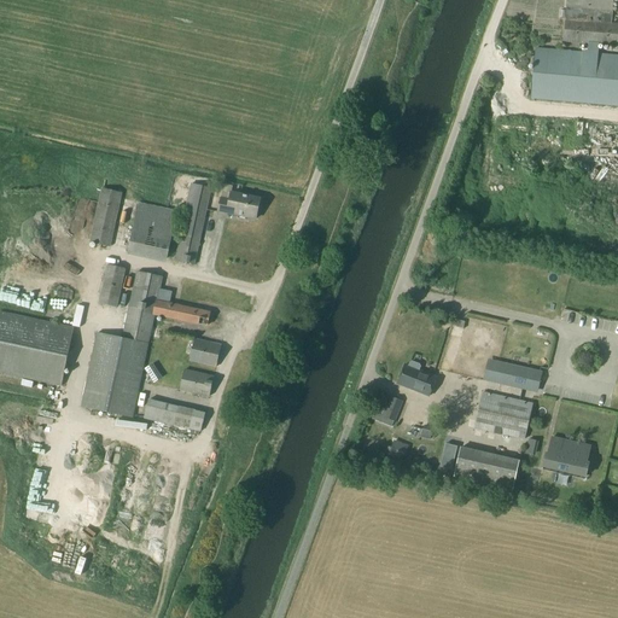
[(534,74),(531,99),(617,106),(617,54),(598,53),(598,46),(617,47),(617,23),(612,24),(613,0),(566,0),(564,42),(582,44),(582,53),(536,48),(534,74)]
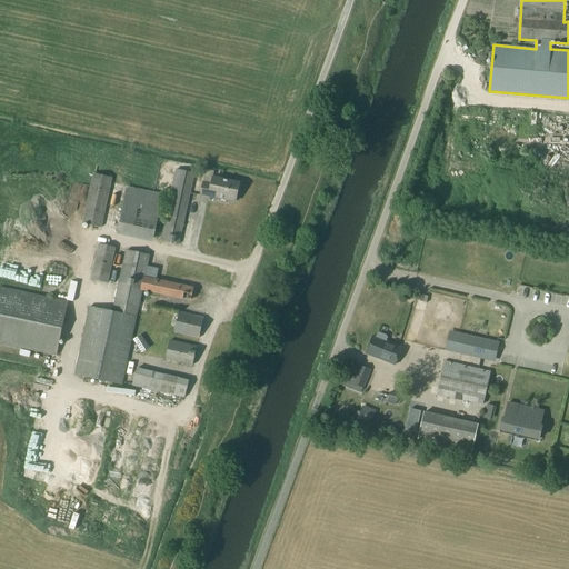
[(179,245),(195,175),(176,170),(160,240),(179,245)]
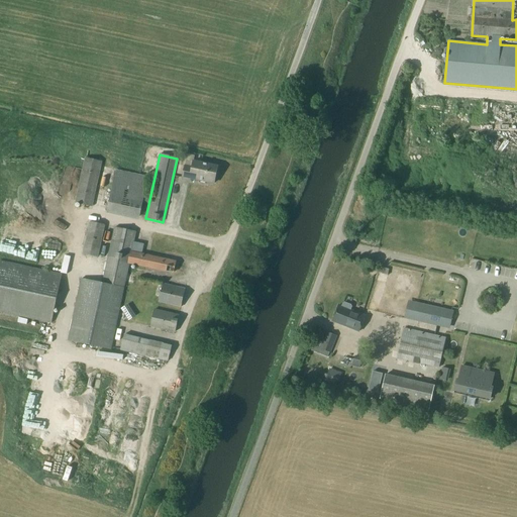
[(92,207),(102,163),(85,159),(75,203),(92,207)]
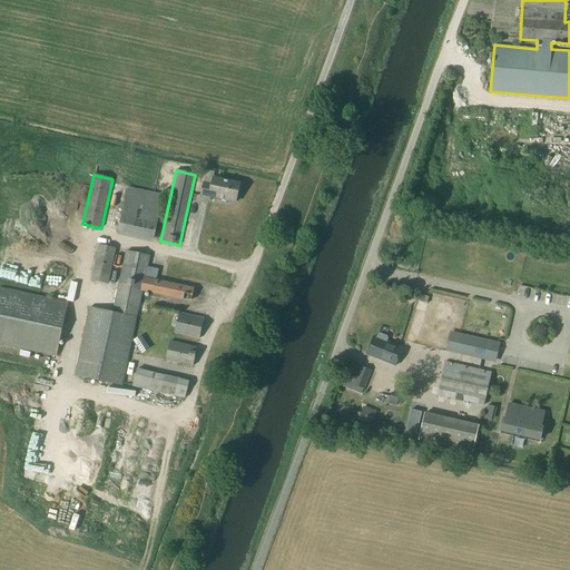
[(200,198),(210,199),(212,197),(236,203),(239,184),(214,178),(212,186),(204,184),(200,198)]
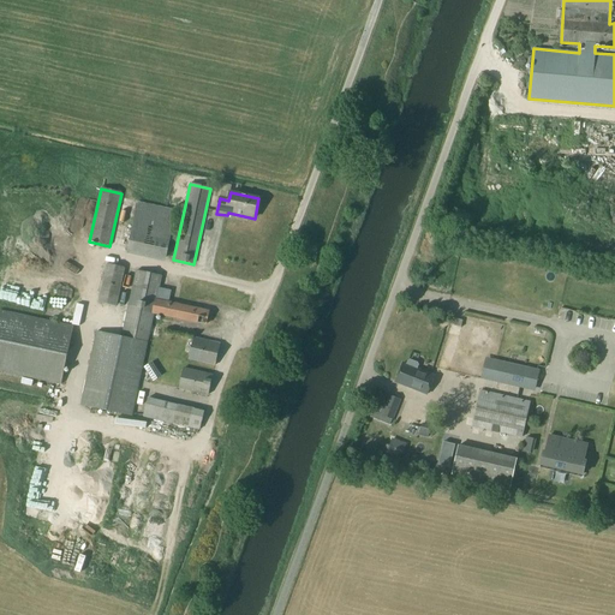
[(117,306),(125,269),(107,264),(99,303),(117,306)]
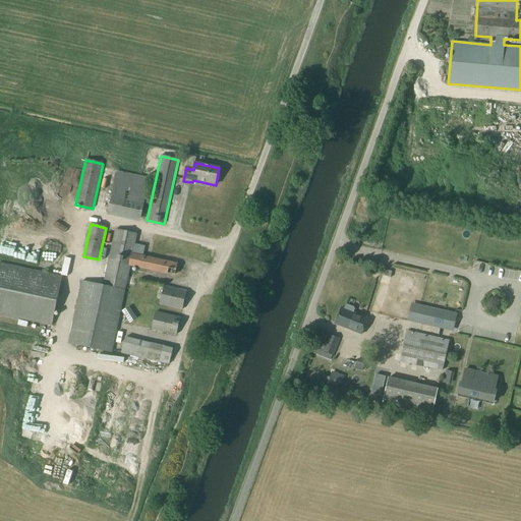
[(177,264),(142,256),(145,246),(134,244),(136,234),(115,230),(103,286),(81,282),(68,343),(111,352),(124,290),(129,266),(175,276),(177,264)]
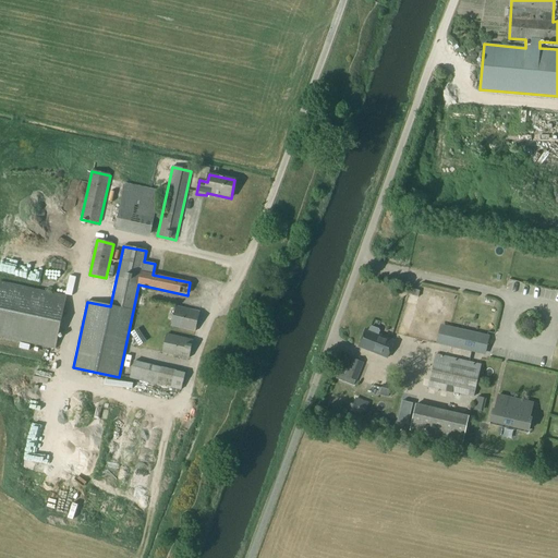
[(0,337),(55,349),(67,296),(0,282),(0,337)]
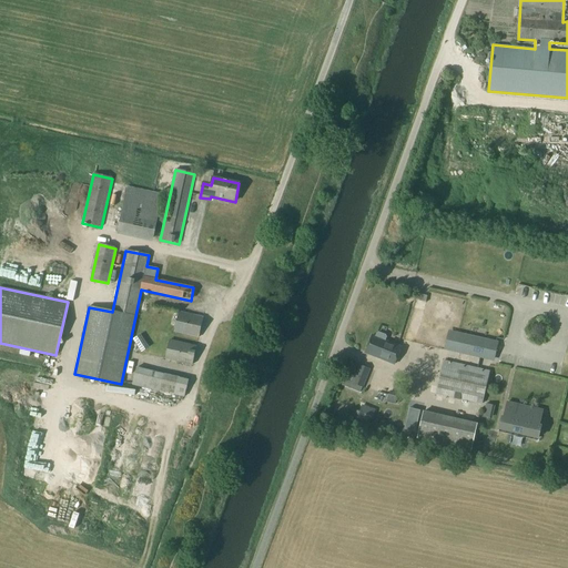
[(203,318),(179,312),(174,332),(198,337),(203,318)]
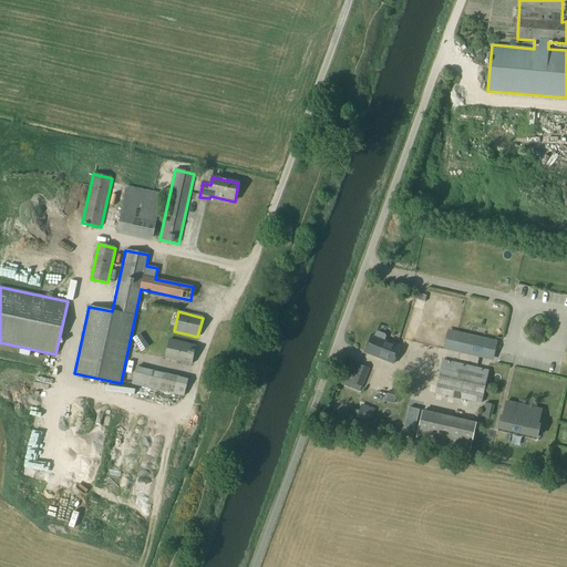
[(364,352),(394,364),(401,347),(384,341),(385,337),(385,336),(378,332),(375,333),(374,337),(371,336),(364,352)]
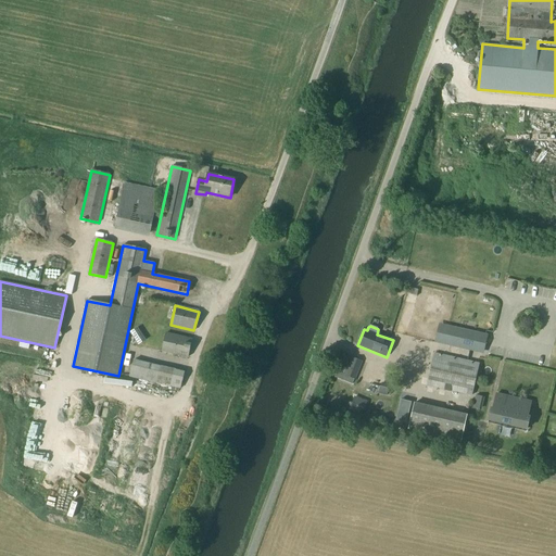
[(481,353),(485,336),(447,327),(443,344),(481,353)]
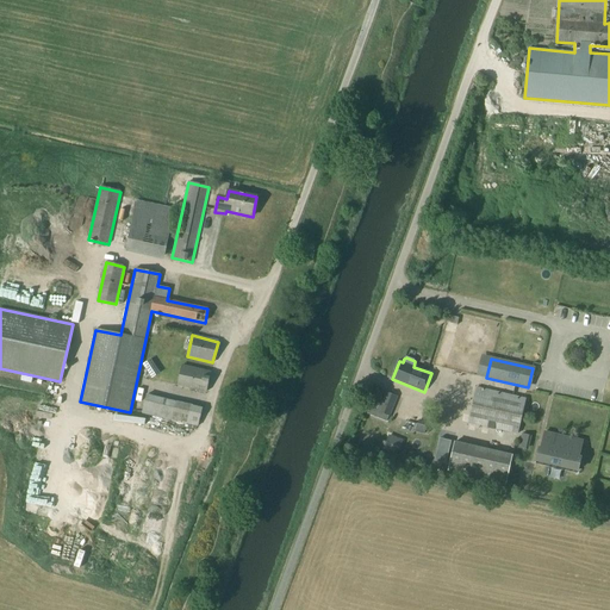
[(211,373),(182,366),(178,386),(206,392),(211,373)]
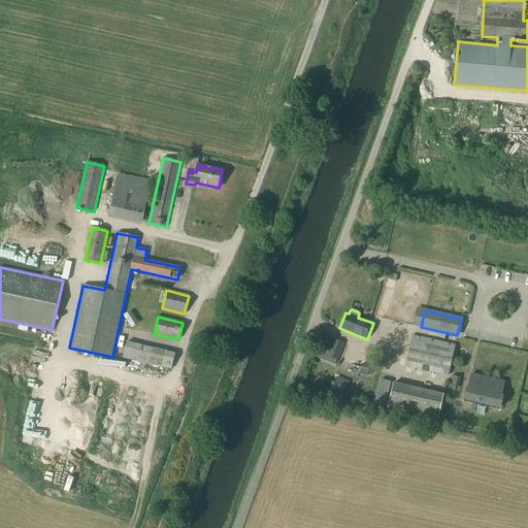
[(414,336),(406,366),(449,376),(455,345),(414,336)]
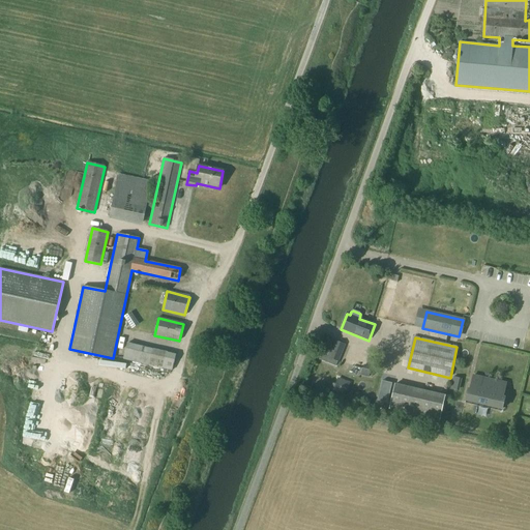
[(337,362),(344,348),(342,347),(343,344),(336,342),(329,358),(337,362)]
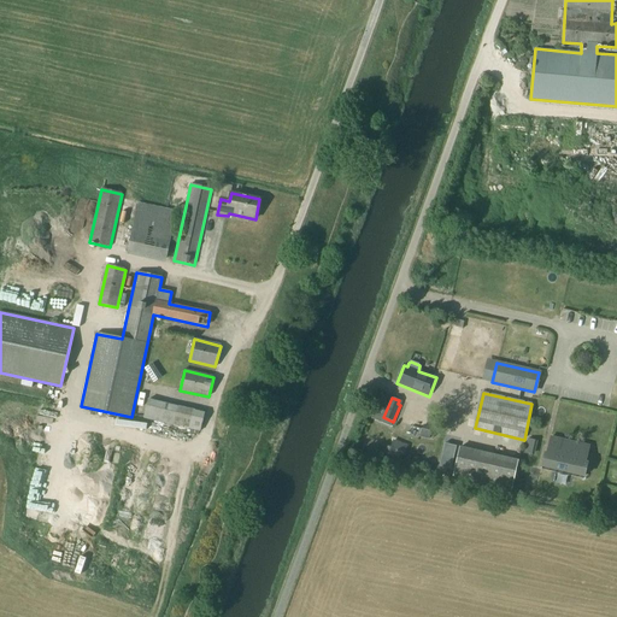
[(204,413),(195,411),(191,429),(200,432),(203,419),(204,413)]
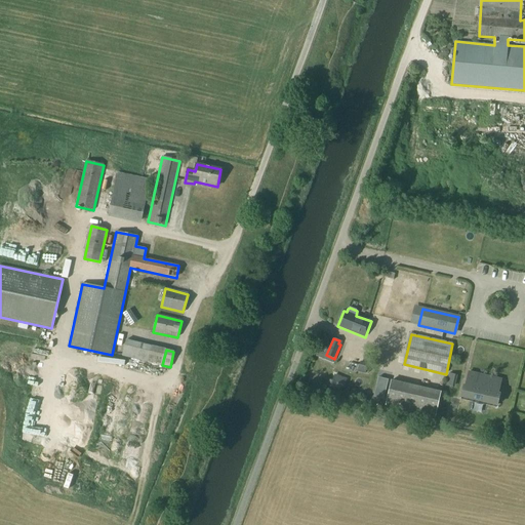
[(469,372),(466,387),(463,386),(461,397),(497,405),(500,394),(498,394),(501,380),(500,379),(500,381),(469,374),(470,372),(469,372)]
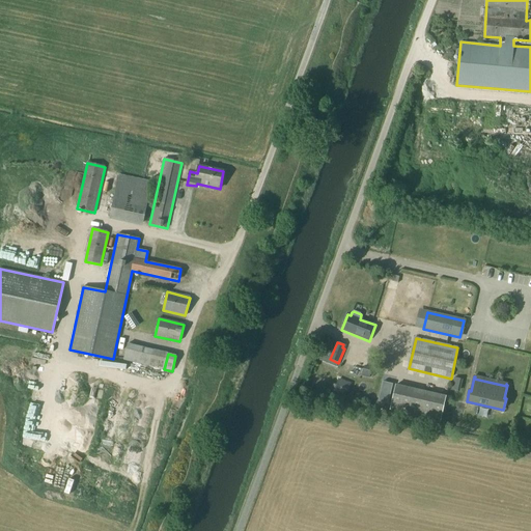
[(351,385),(339,381),(334,392),(346,396),(351,385)]
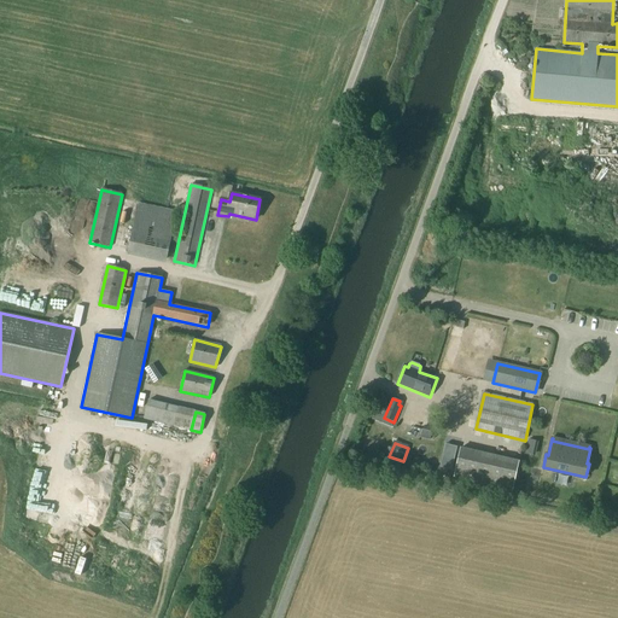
[(458,447),(445,444),(442,459),(454,461),(458,447)]
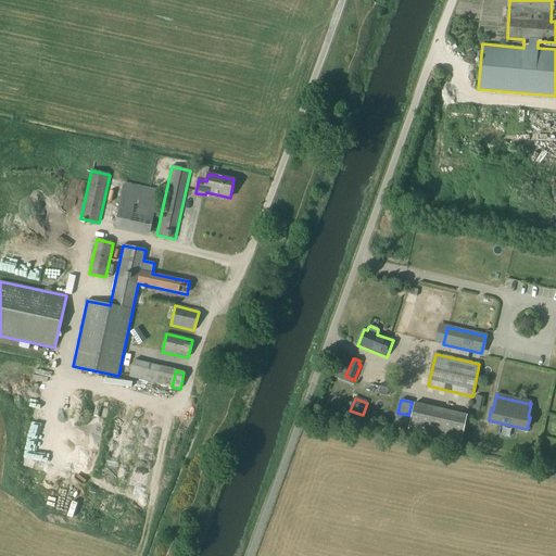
[(467,415),(415,403),(408,430),(462,442),(467,415)]
